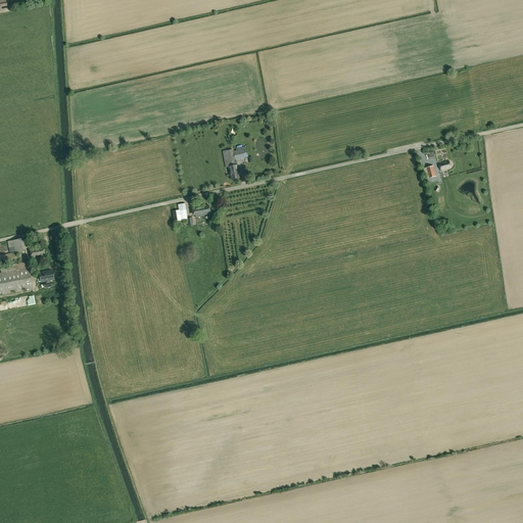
[(236,149),(237,156),(240,155),(240,158),(243,158),(243,154),(246,154),(245,147),(236,149)]
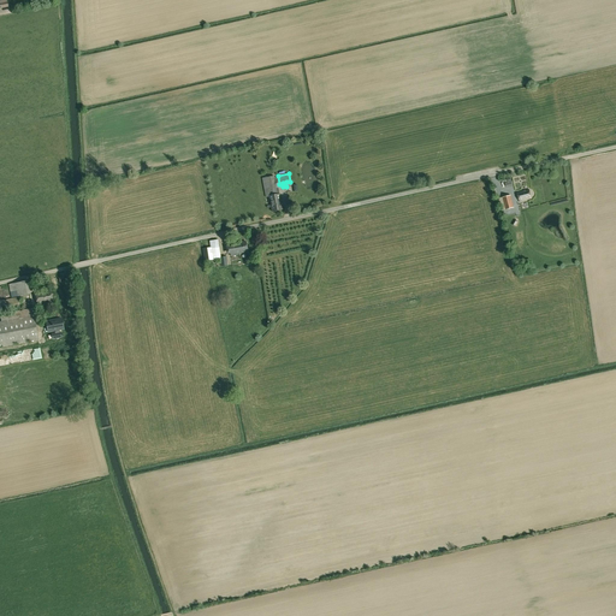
[(274,179),(274,176),(262,178),(266,197),(270,196),(278,195),(277,188),(274,179)]
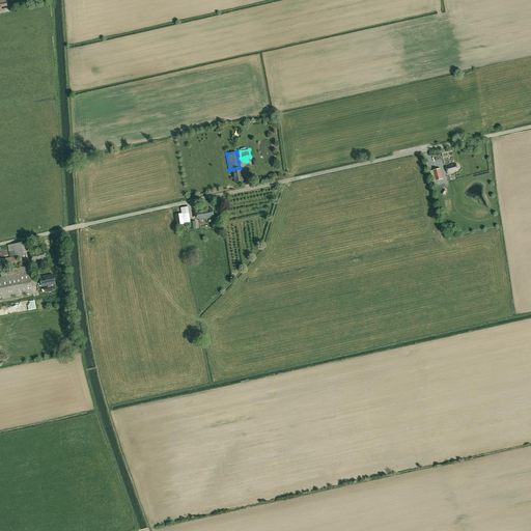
[(455,164),(446,166),(448,175),(454,173),(453,172),(457,171),(455,164)]
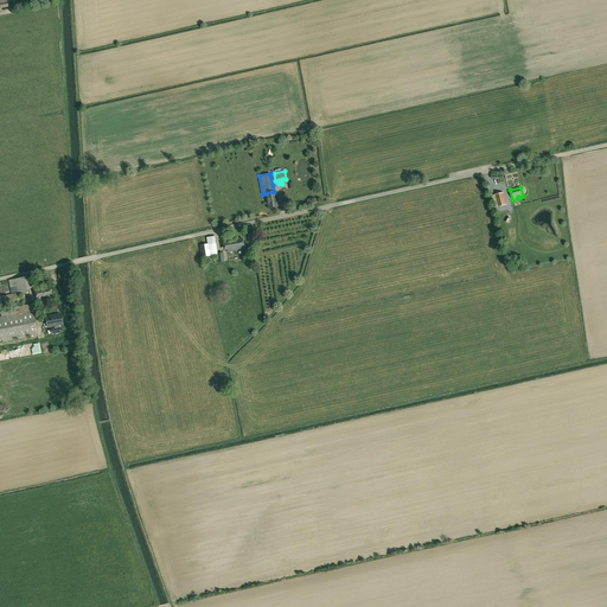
[(266,193),(268,209),(278,206),(275,192),(274,192),(266,193)]
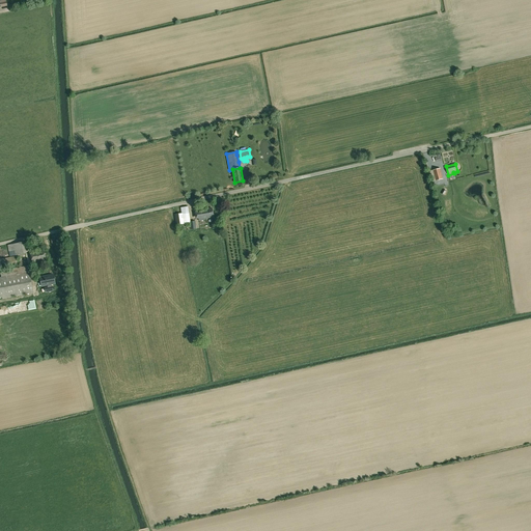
[(432,170),(436,180),(443,179),(440,168),(432,170)]
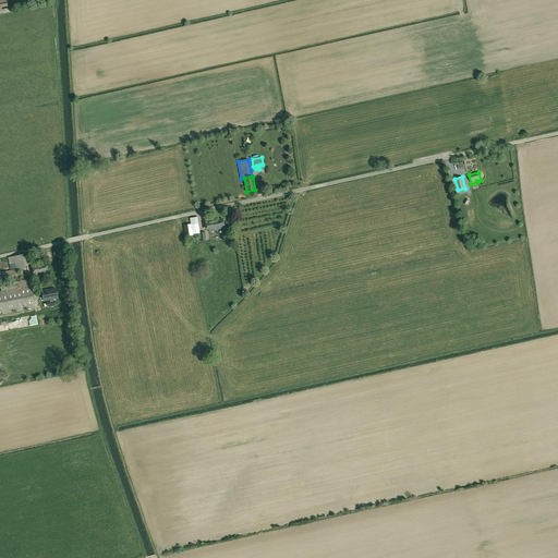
[(206,223),(207,230),(208,230),(209,232),(217,230),(217,229),(225,228),(222,219),(216,220),(216,219),(207,221),(207,223),(206,223)]
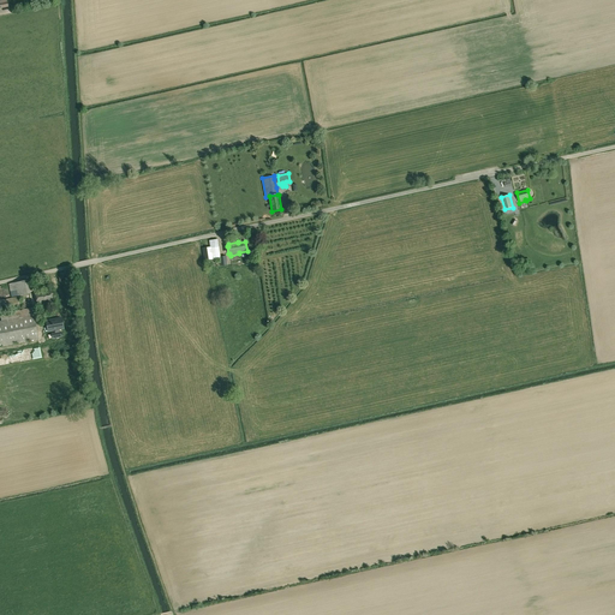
[(212,248),(208,248),(202,249),(204,261),(218,260),(220,258),(219,257),(218,248),(213,248),(212,248)]
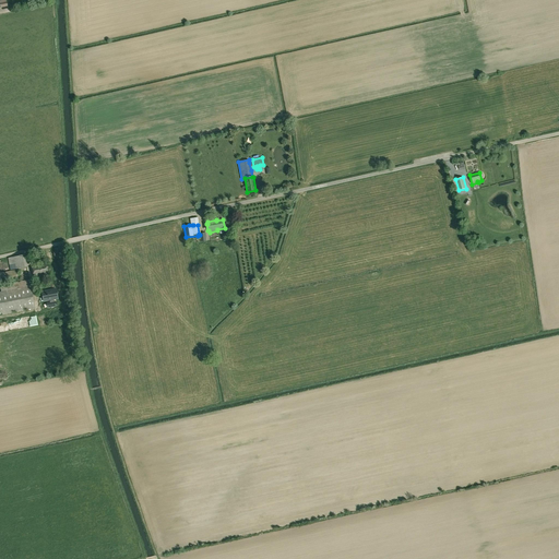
[(48,252),(49,259),(68,254),(68,252),(67,249),(48,252)]
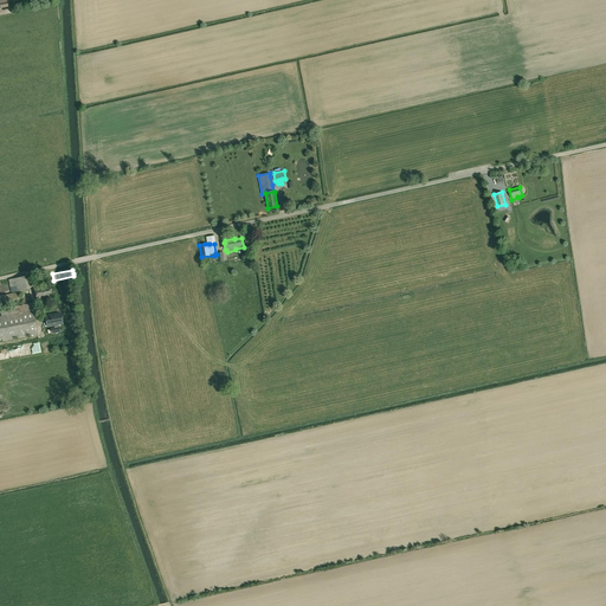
[(8,281),(12,292),(30,289),(27,277),(8,281)]
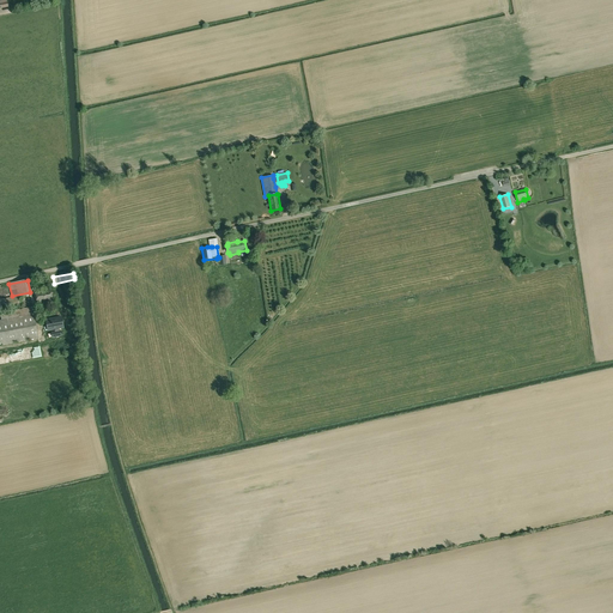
[(37,303),(43,302),(43,305),(41,305),(42,310),(49,309),(49,304),(48,301),(53,299),(50,290),(43,291),(43,290),(35,292),(37,303)]
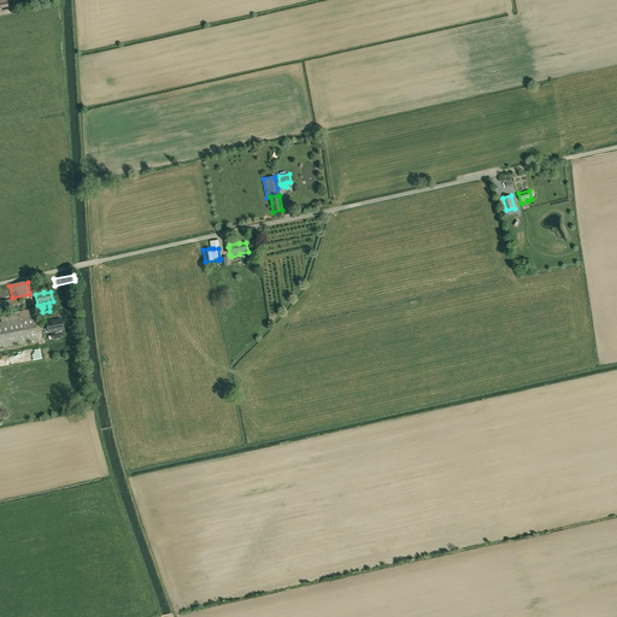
[(0,301),(0,312),(19,309),(18,298),(0,301)]
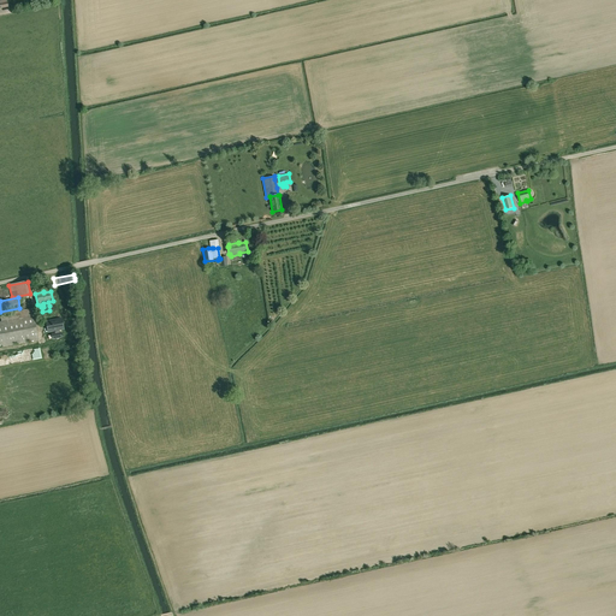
[(0,321),(0,347),(39,339),(33,308),(0,314),(1,321),(0,321)]
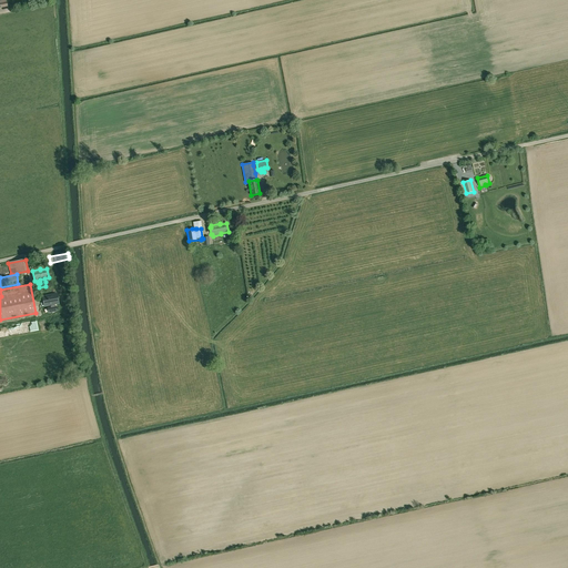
[(57,294),(42,296),(44,306),(50,305),(51,307),(48,308),(49,313),(57,311),(56,307),(54,304),(59,303),(57,294)]
